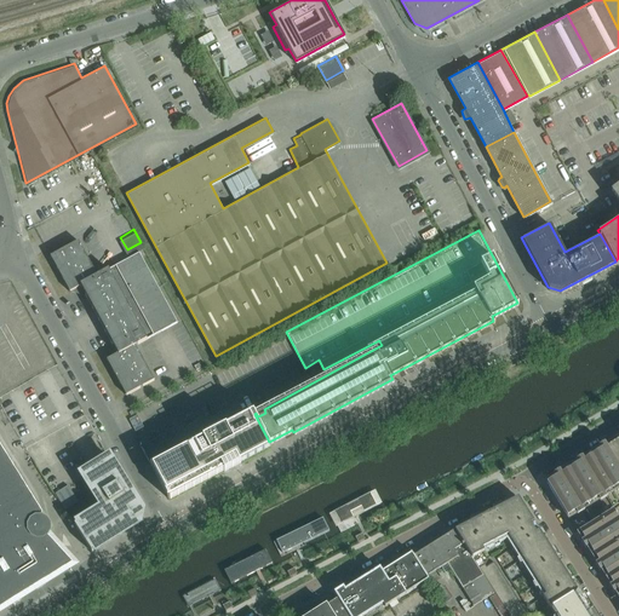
[(176,320),(138,249),(96,272),(78,239),(50,253),(69,289),(80,283),(85,292),(84,293),(110,341),(112,341),(116,350),(105,357),(125,392),(153,378),(135,343),(176,320)]
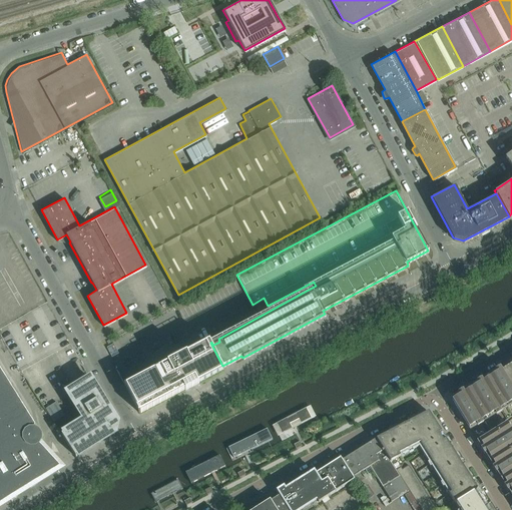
[(184,387),(223,367),(210,343),(208,339),(202,343),(201,342),(182,352),(171,358),(131,379),(123,383),(124,384),(134,403),(138,409),(137,410),(138,410),(139,410),(184,386),(184,387)]
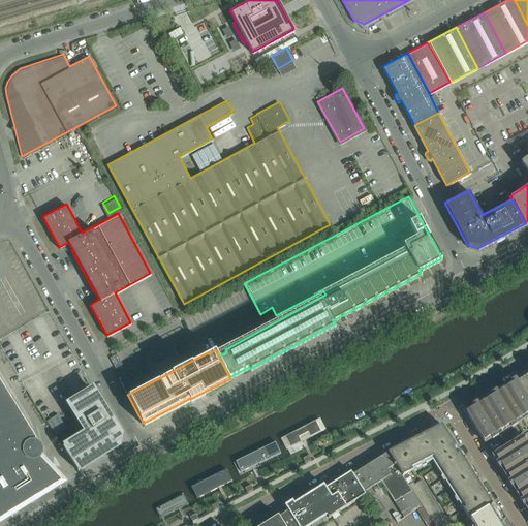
[(116,351),(106,357),(113,367),(122,362),(116,351)]
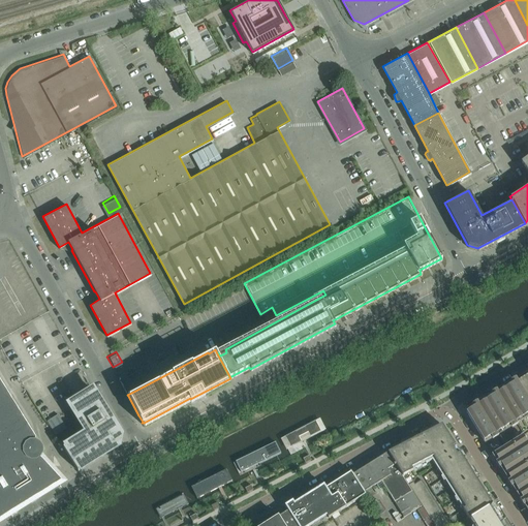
[(527,371),(523,374),(510,382),(504,387),(491,395),(485,398),(472,406),(465,410),(483,438),(485,437),(501,464),(505,470),(514,483),(518,489),(526,501),(527,504),(527,371)]
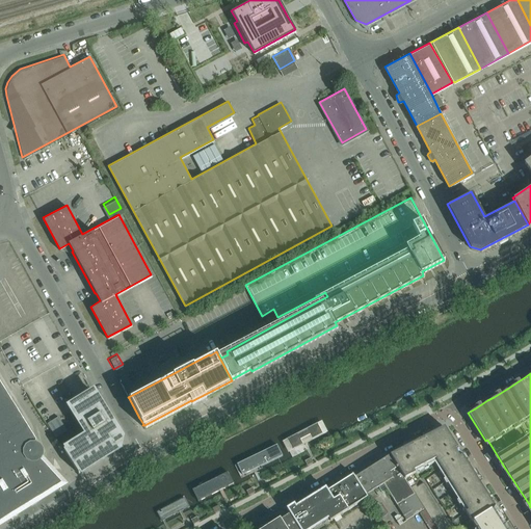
[(35,439),(21,416),(23,416),(14,400),(11,401),(5,391),(0,382),(0,520),(61,481),(53,472),(43,461),(41,458),(43,453),(43,448),(40,443),(34,441),(35,439)]
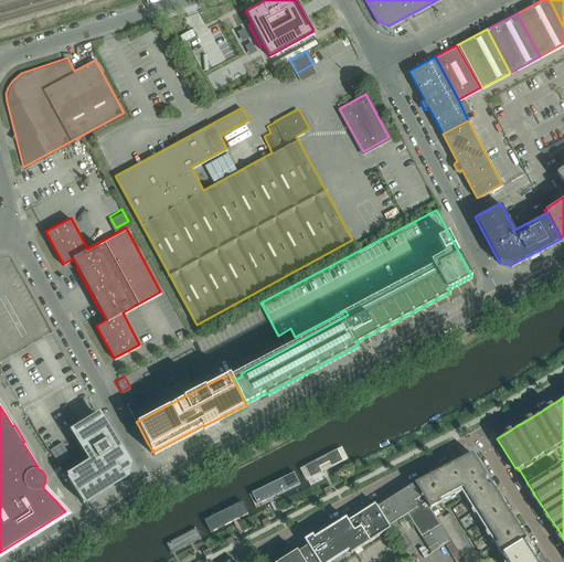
[(126,474),(128,463),(98,414),(74,430),(81,442),(93,459),(66,476),(83,501),(126,474)]
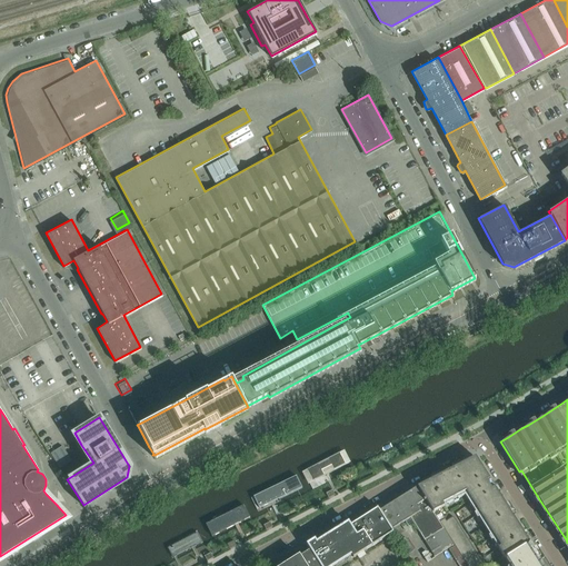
[(49,452),(58,465),(70,458),(68,454),(61,444),(49,452)]
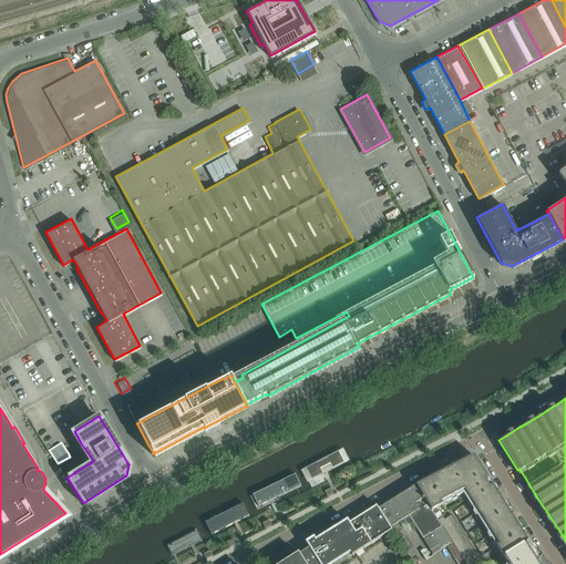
[(314,462),(318,472),(359,455),(354,445),(314,462)]
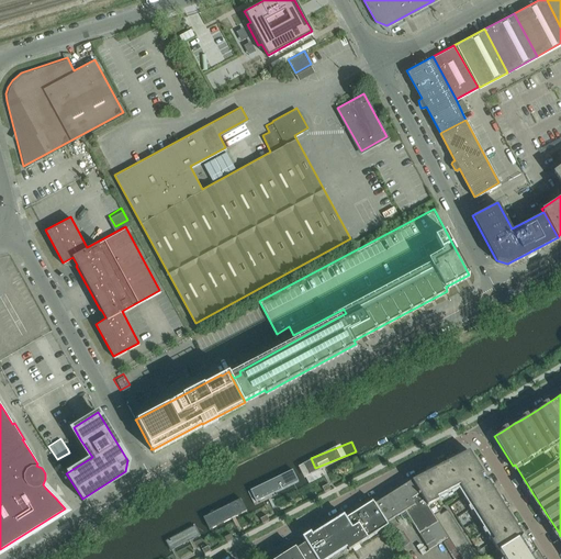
[(523,534),(482,470),(469,448),(412,478),(411,479),(426,502),(427,502),(437,496),(436,494),(459,482),(493,536),(491,538),(497,549),(523,534)]
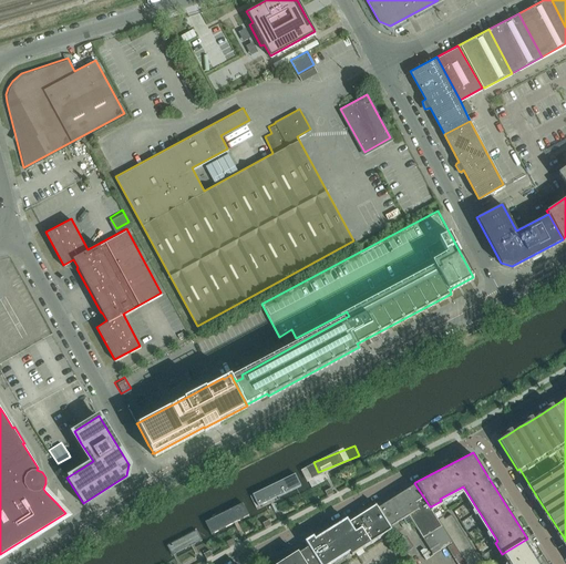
[(259,490),(264,500),(305,482),(300,472),(259,490)]
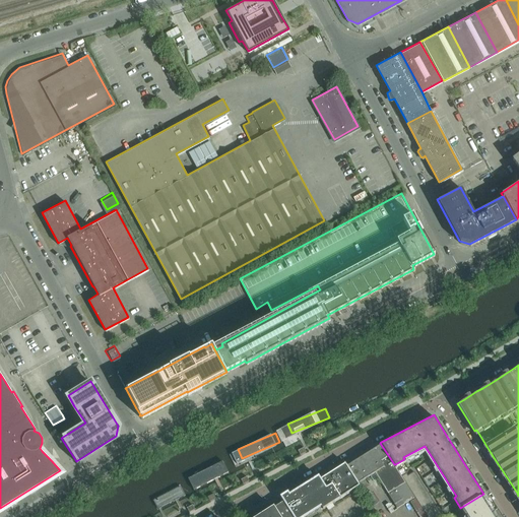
[(394,464),(380,443),(346,464),(358,481),(374,470),(396,506),(414,495),(400,473),(395,464),(394,464)]
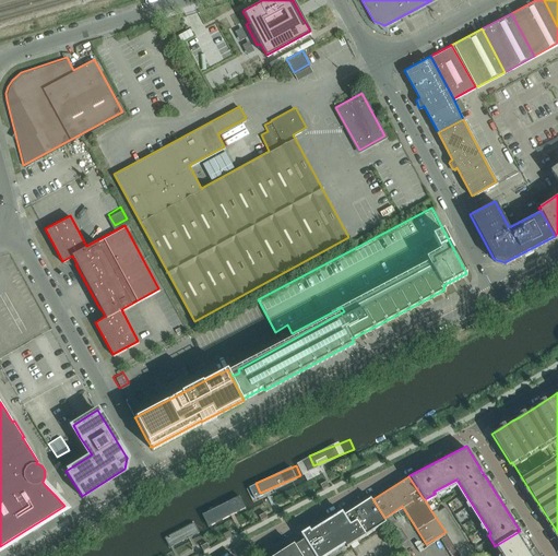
[(208,508),(212,518),(251,501),(248,491),(208,508)]
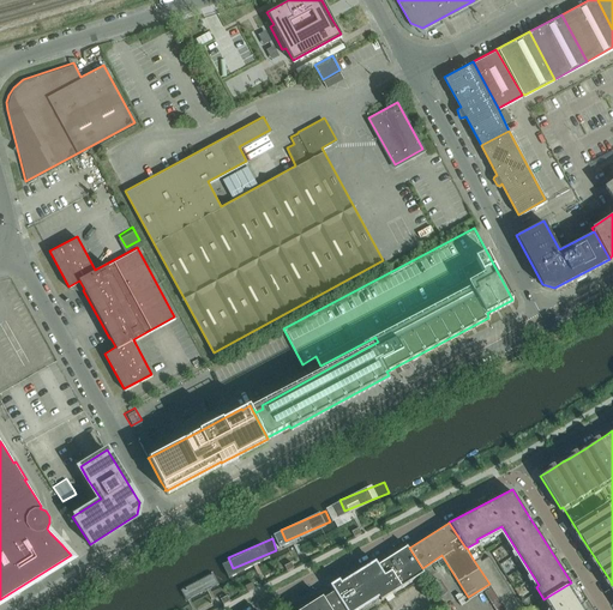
[(380,598),(424,571),(422,568),(409,548),(407,544),(372,566),(370,563),(341,581),(340,579),(331,584),(331,583),(329,584),(332,590),(344,609),(354,609),(378,595),(380,598)]
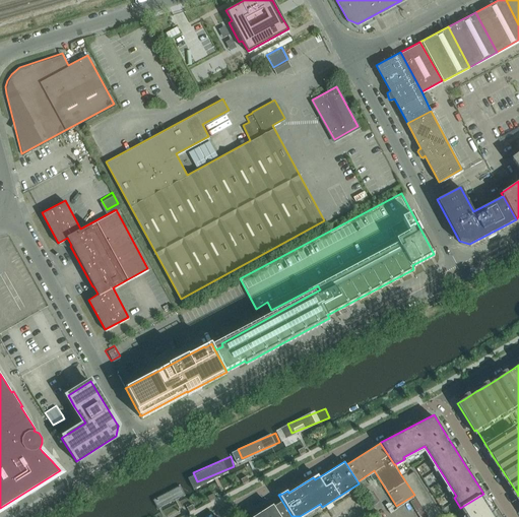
[(441,512),(414,470),(413,469),(412,469),(406,472),(405,470),(400,473),(414,495),(428,516),(434,516),(435,516),(440,514),(440,513),(441,512)]
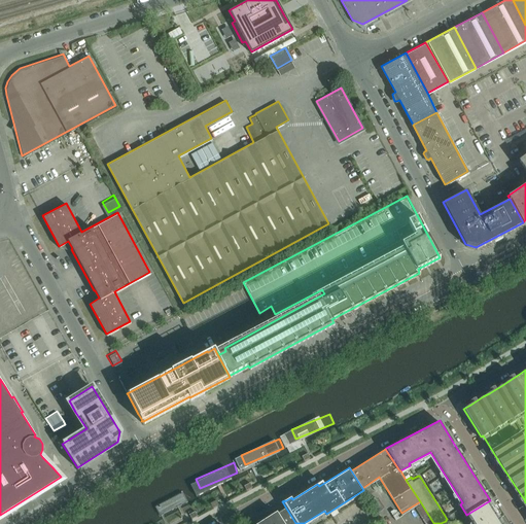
[(151,505),(156,515),(191,493),(186,485),(151,505)]
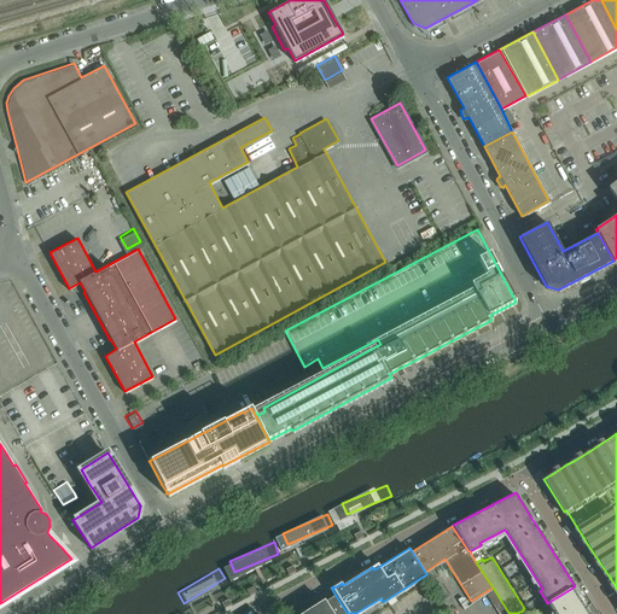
[(592,613),(575,586),(547,603),(553,613),(592,613)]
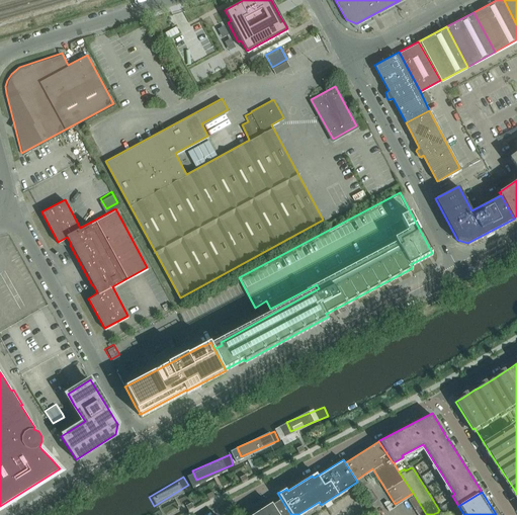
[(290,514),(280,498),(276,501),(253,514),(290,514)]
